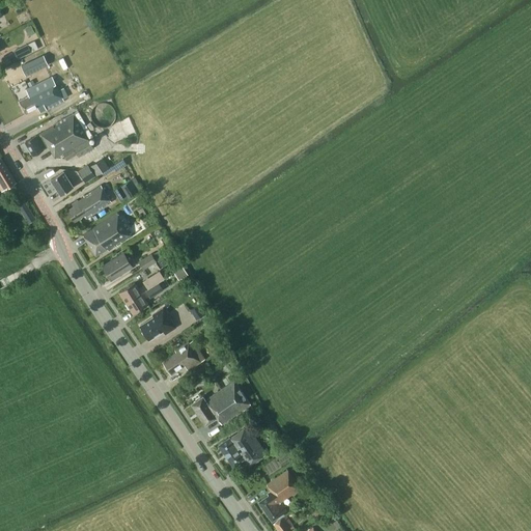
[(17,15),(21,24),(30,20),(26,10),(17,15)]
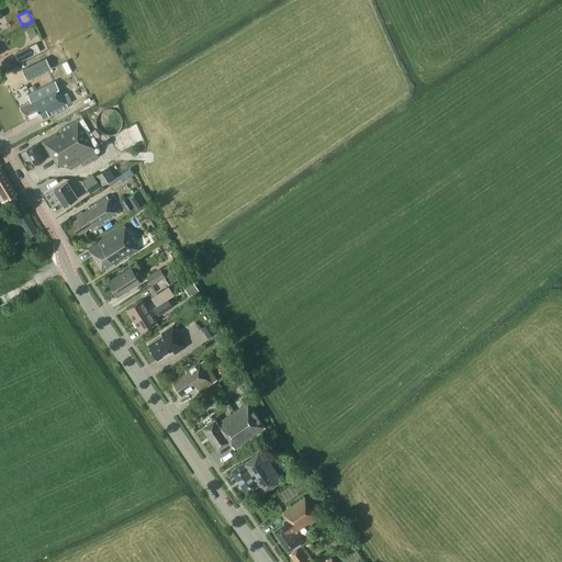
[(41,52),(36,43),(14,53),(19,62),(41,52)]
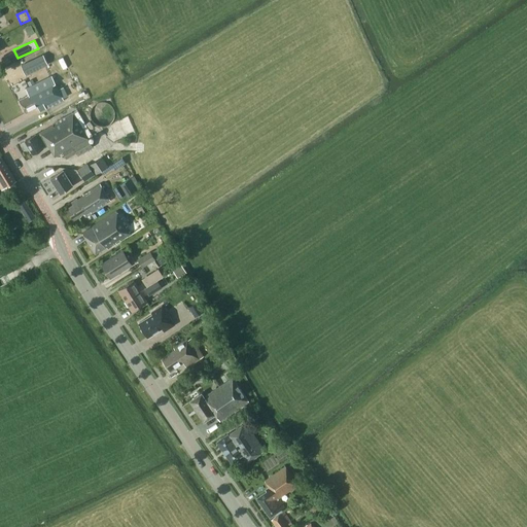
[(42,53),(20,64),(24,74),(47,63),(42,53)]
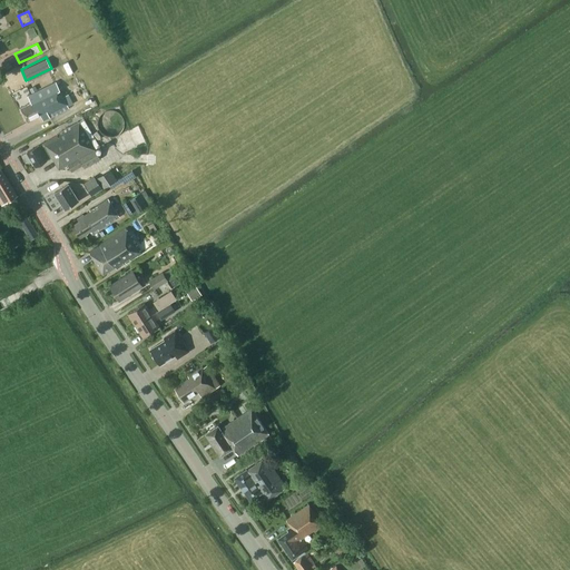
[(61,96),(55,81),(27,96),(30,104),(20,108),(27,121),(41,115),(43,119),(49,117),(68,108),(67,106),(72,104),(67,92),(61,96)]
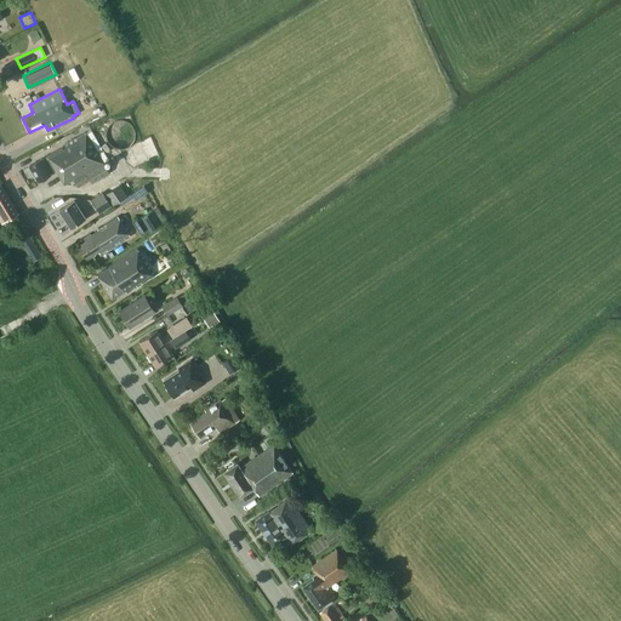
[(91,182),(109,172),(103,161),(107,159),(90,130),(46,154),(47,155),(41,159),(41,158),(29,165),(38,181),(50,174),(56,170),(63,184),(73,178),(78,186),(89,178),(91,182)]
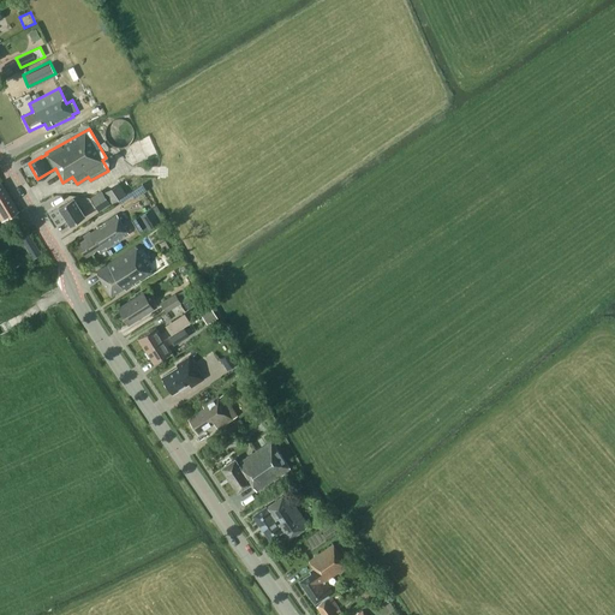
[(0,218),(1,221),(18,212),(10,196),(1,181),(0,181),(0,218)]
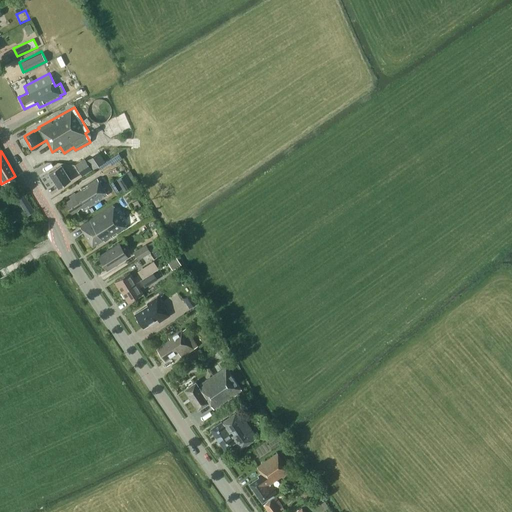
[(102,156),(99,151),(87,159),(93,169),(107,160),(103,155),(102,156)]
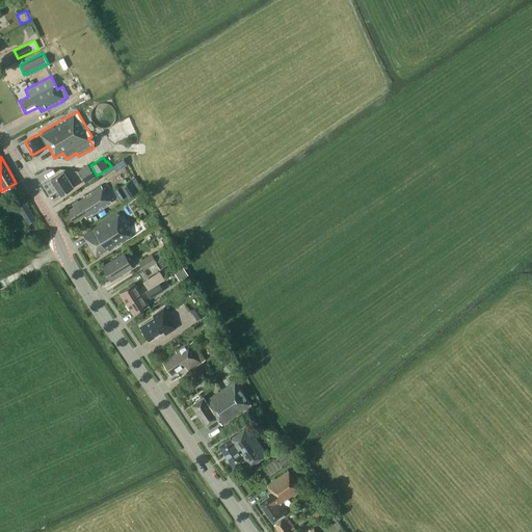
[(77,170),(85,183),(96,177),(87,164),(77,170)]
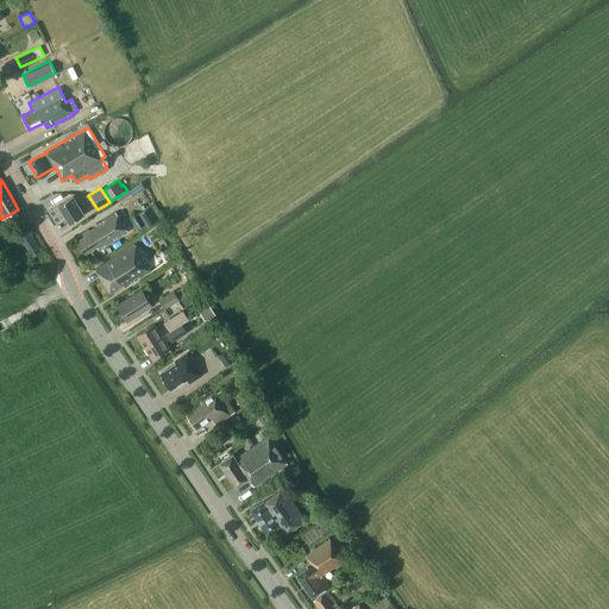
[(69,223),(85,213),(73,196),(58,206),(69,223)]
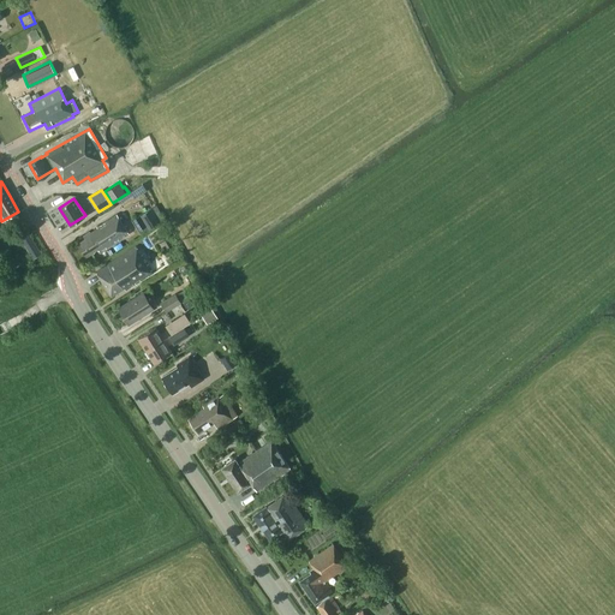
[(150,209),(139,215),(145,226),(148,231),(160,224),(150,209)]
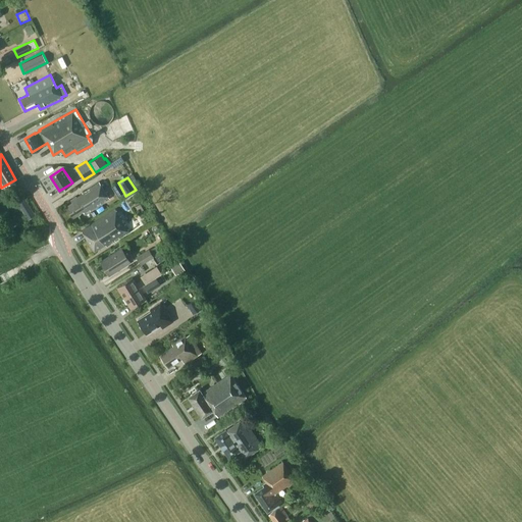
[(90,210),(109,198),(99,181),(70,199),(72,202),(66,205),(72,216),(83,210),(84,212),(89,209),(90,210)]
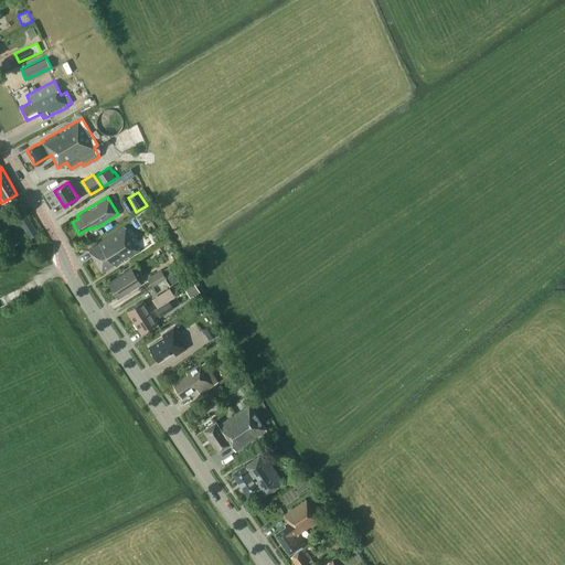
[(127,212),(134,208),(128,198),(121,202),(127,212)]
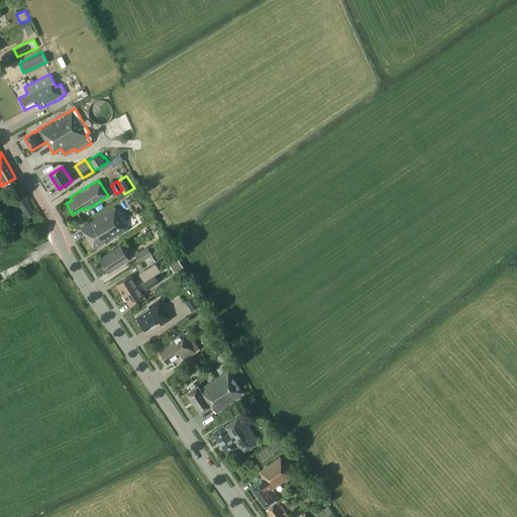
[(35,213),(24,195),(16,200),(27,218),(35,213)]
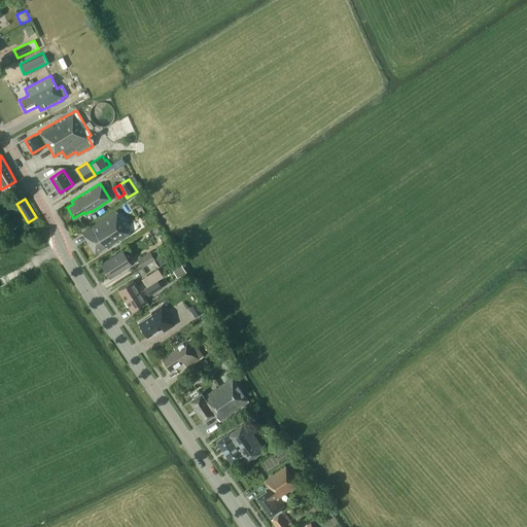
[(107,248),(116,243),(115,242),(119,239),(119,240),(132,233),(121,217),(120,218),(115,211),(82,232),(95,252),(106,246),(107,248)]
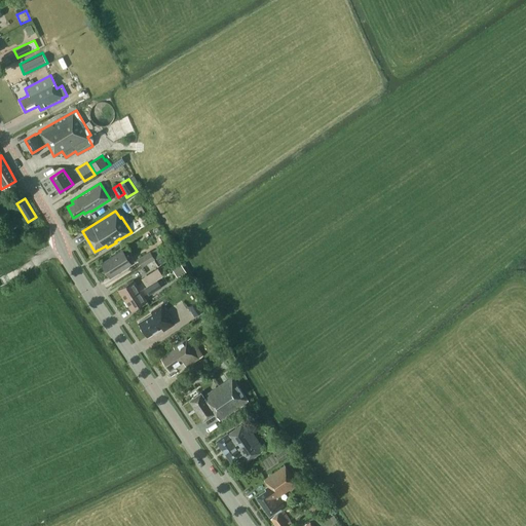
[(142,267),(154,259),(155,259),(154,258),(161,253),(157,248),(150,252),(150,251),(137,259),(142,267)]
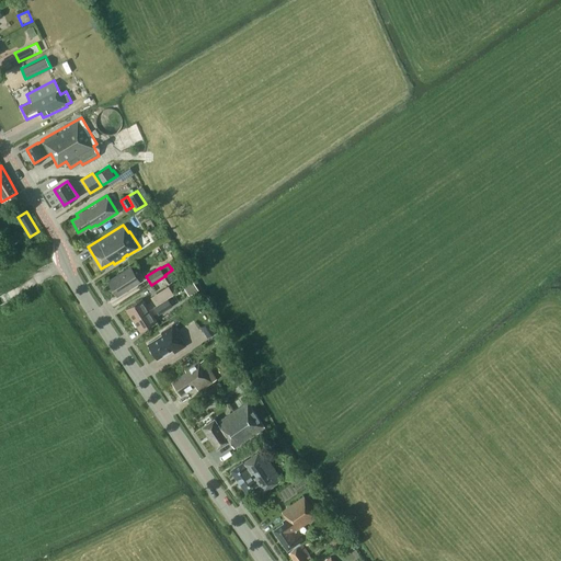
[(144,278),(139,273),(135,275),(129,266),(107,281),(117,296),(144,278)]
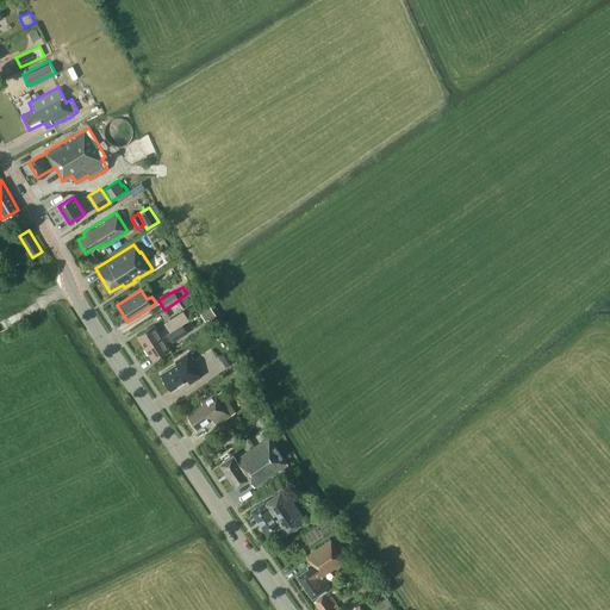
[(210,306),(199,313),(205,322),(216,316),(210,306)]
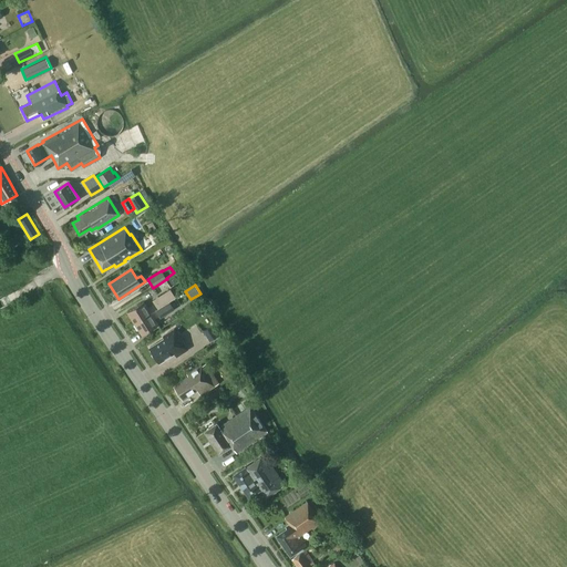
[(154,300),(158,308),(168,301),(176,297),(171,289),(154,300)]
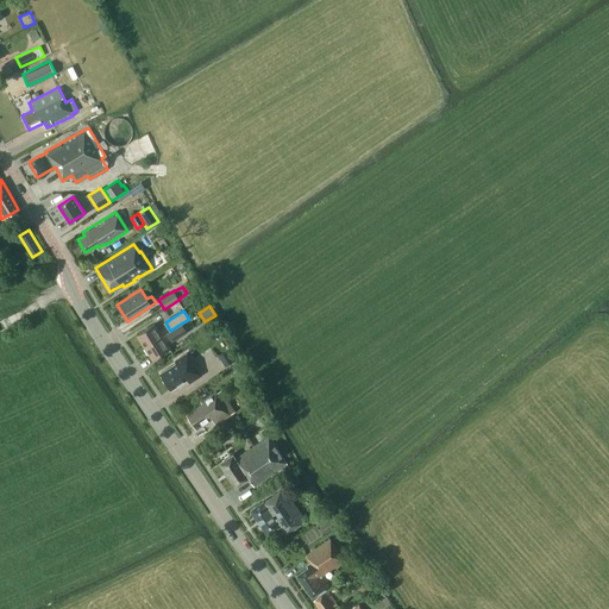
[(167,333),(163,327),(157,331),(154,324),(136,334),(144,347),(167,333)]
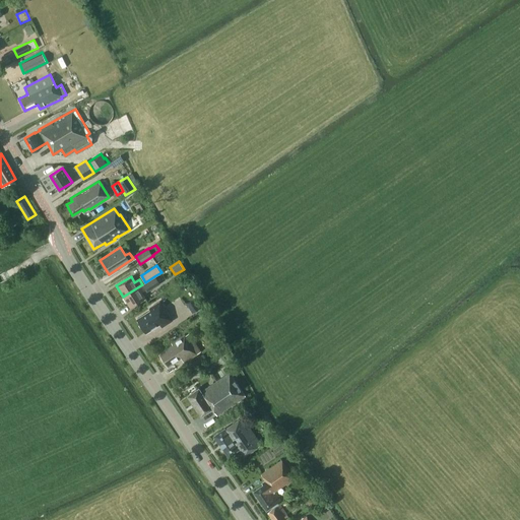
[(144,298),(141,294),(159,282),(154,276),(145,282),(142,284),(123,297),(129,307),(144,298)]
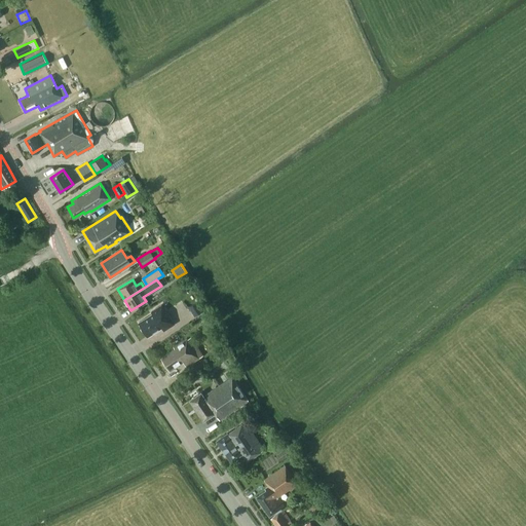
[(188,307),(194,316),(202,311),(196,302),(188,307)]
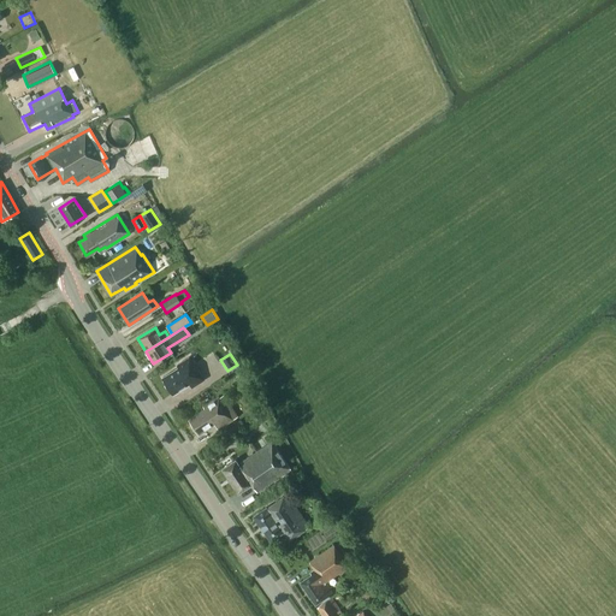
[(190,388),(202,379),(189,357),(177,365),(178,367),(163,377),(172,394),(188,384),(190,388)]
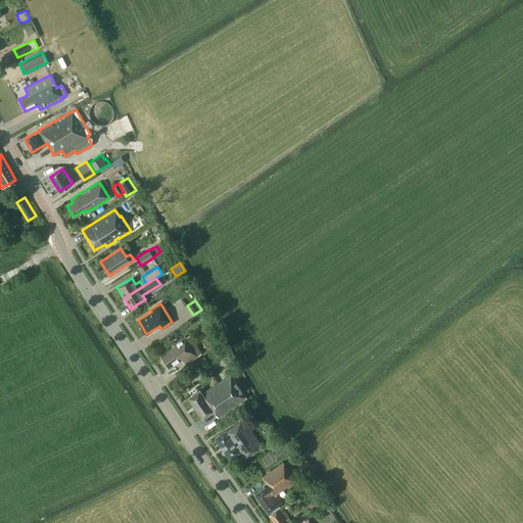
[(184,364),(201,352),(190,335),(187,337),(185,335),(173,344),(174,346),(160,355),(168,368),(182,359),(184,364)]
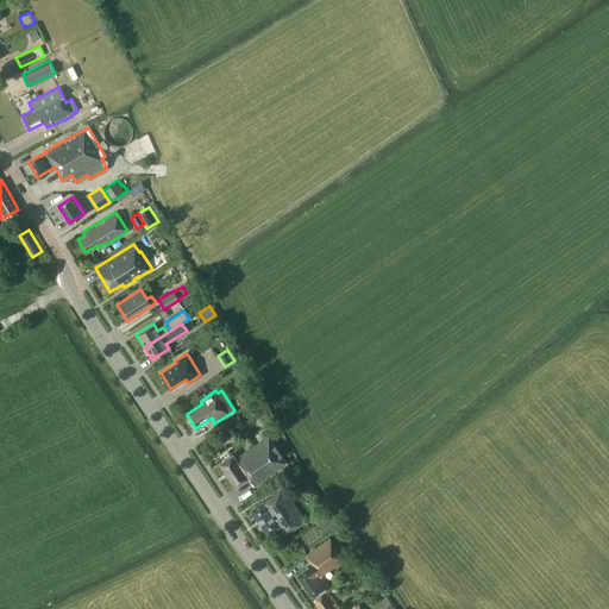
[(252,485),(286,464),(268,437),(234,459),(231,454),(218,463),(234,487),(246,478),(252,485)]
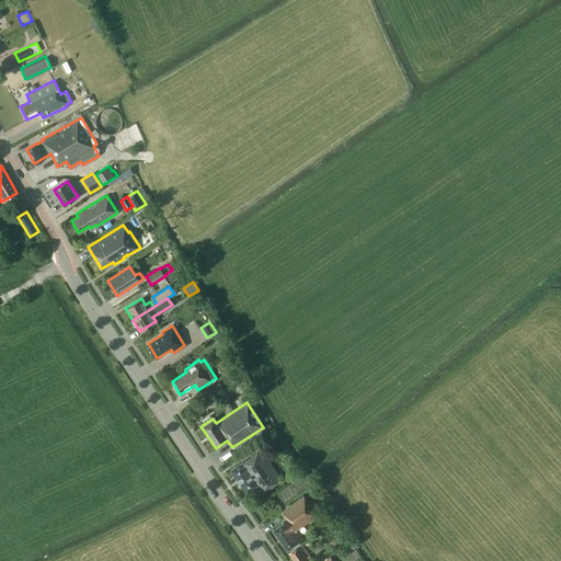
[(261,492),(279,480),(267,461),(264,464),(256,453),(242,462),(242,461),(230,469),(244,491),(255,483),(261,492)]
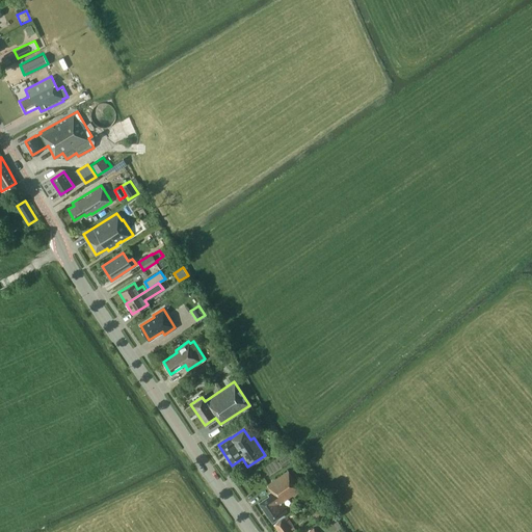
[(280,502),(298,488),(286,471),(266,485),(270,491),(266,494),(267,496),(258,503),(270,521),(285,510),(280,502)]
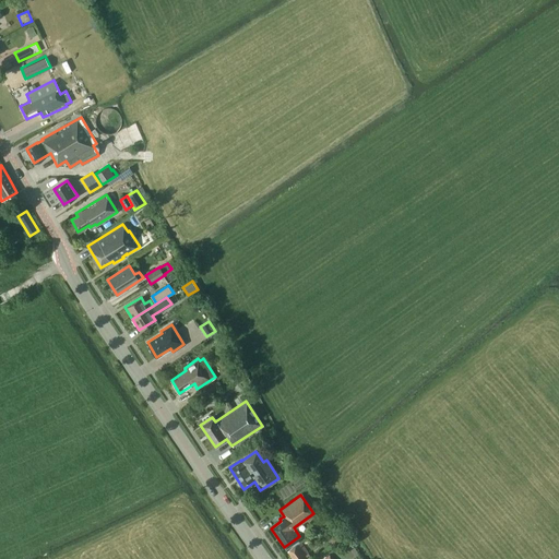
[(300,542),(299,543),(287,551),(293,558),(307,558),(310,557),(300,542)]
